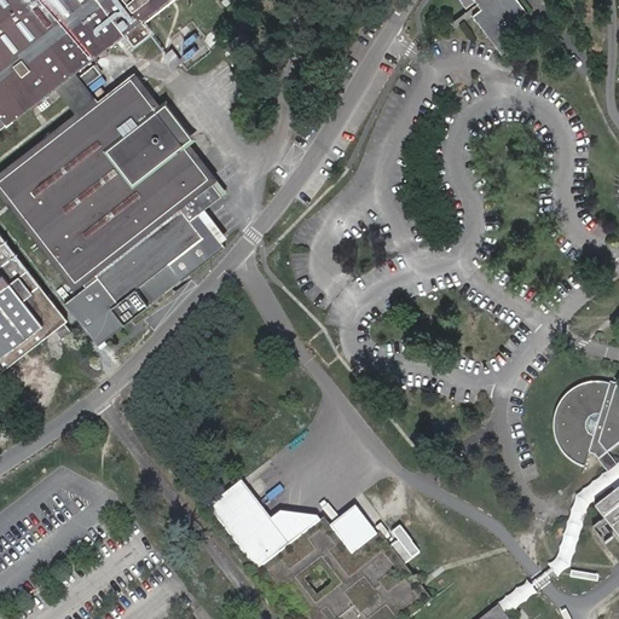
[(140,21),(167,0),(0,0),(0,116),(6,123),(6,125),(56,87),(67,100),(84,87),(73,73),(123,34),(132,46),(150,33),(140,21)]
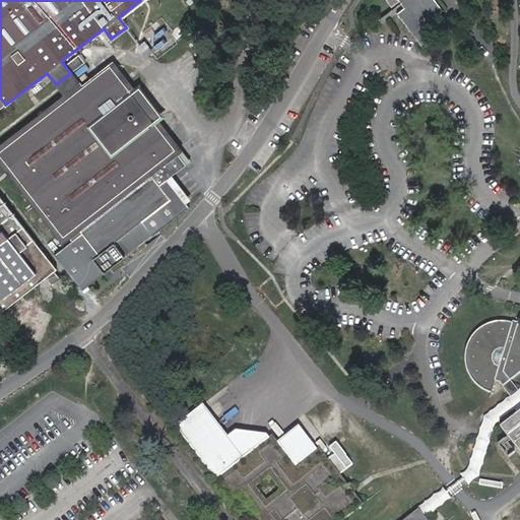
[(386,0),(394,9),(401,4),(406,10),(399,15),(426,51),(434,44),(433,42),(436,40),(425,24),(434,17),(435,20),(446,12),(437,0),(386,0)]
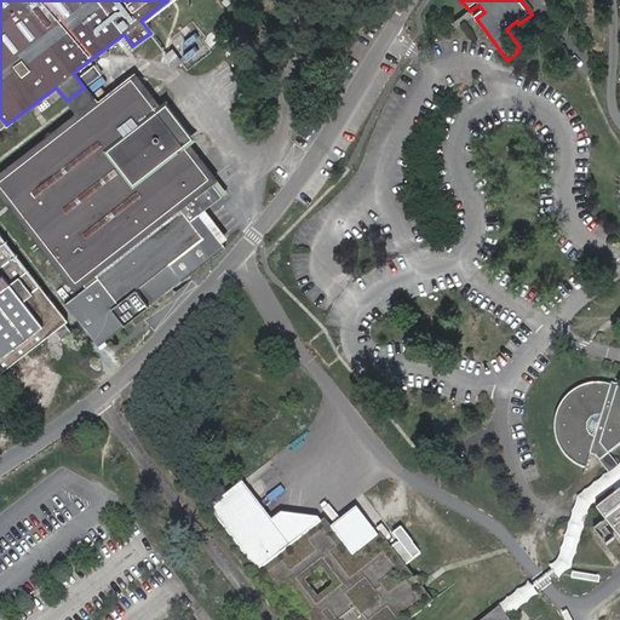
[(174,68),(184,61),(174,47),(165,56),(174,68)]
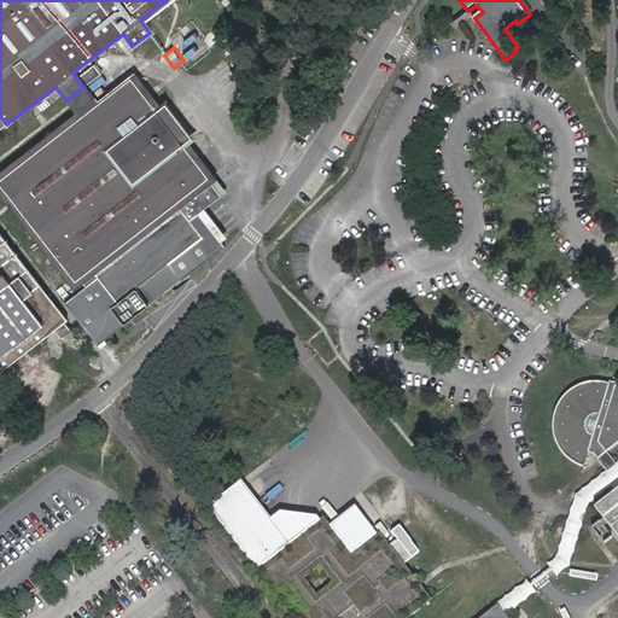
[(83,285),(63,301),(95,343),(223,245),(197,211),(221,193),(208,176),(181,144),(174,150),(150,116),(157,111),(132,77),(97,104),(80,117),(0,176),(0,184),(73,279),(77,277),(83,285)]
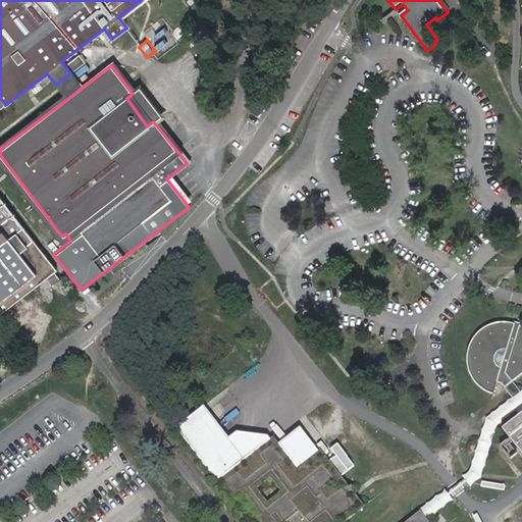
[(82,88),(70,73),(56,85),(67,99),(82,88)]
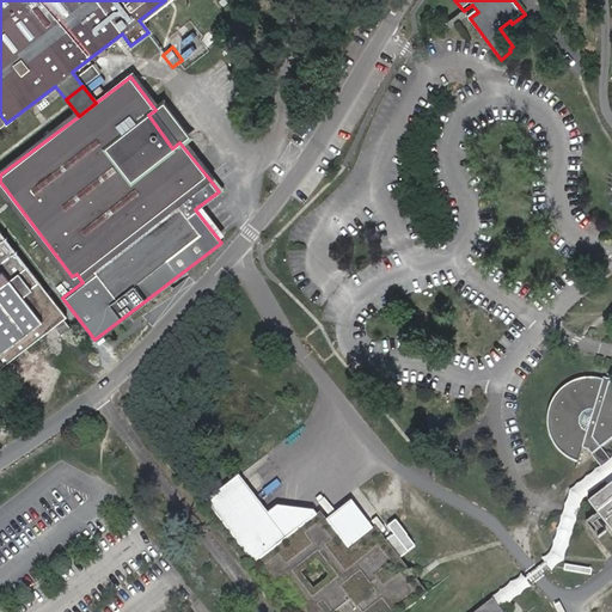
[(164,103),(155,110),(148,115),(172,148),(179,142),(188,135),(164,103)]
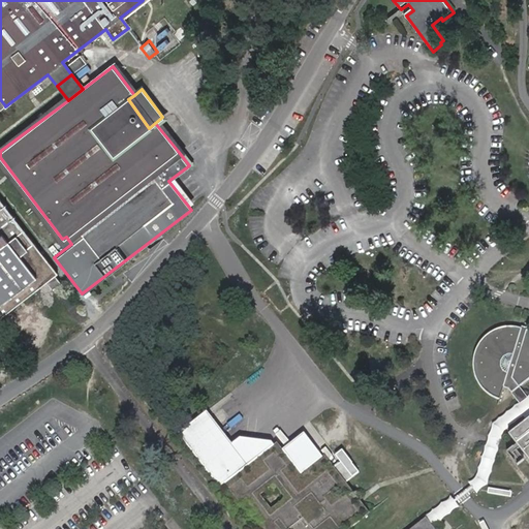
[(0,198),(0,109),(5,105),(0,99),(0,320),(48,283),(51,287),(60,280),(57,276),(59,274),(0,198)]
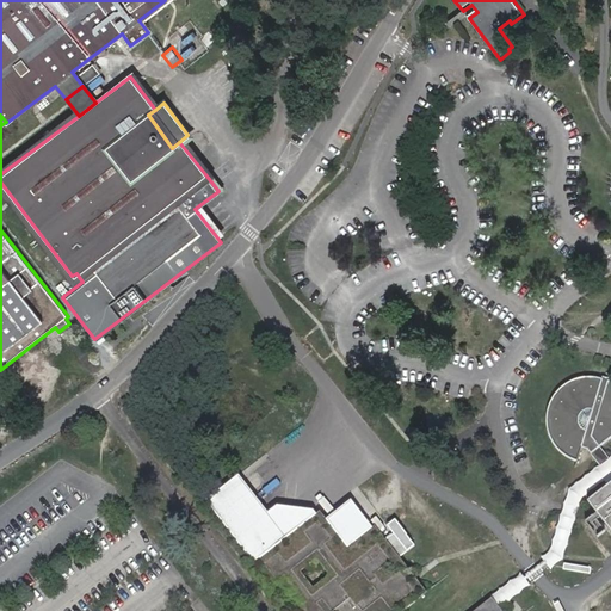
[(574,372),(553,389),(543,407),(550,446),(578,466),(610,438),(610,374),(604,371),(574,372)]
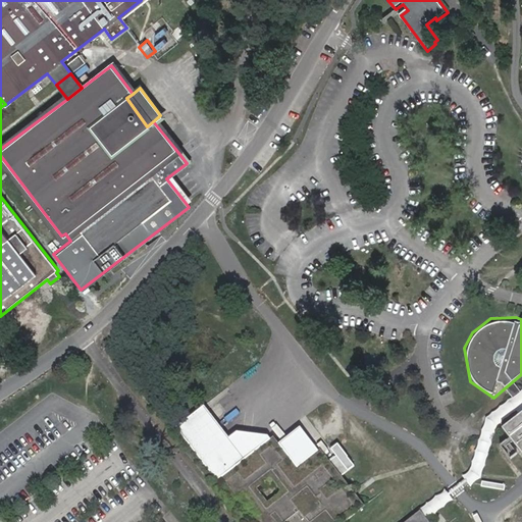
[(521,401),(521,393),(489,418),(471,468),(401,521),(414,521),(479,471),(497,422),(521,401)]
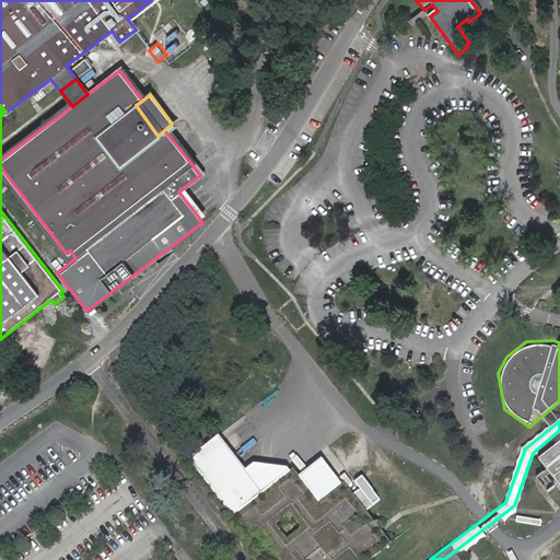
[(559,440),(538,457),(559,485),(559,440)]
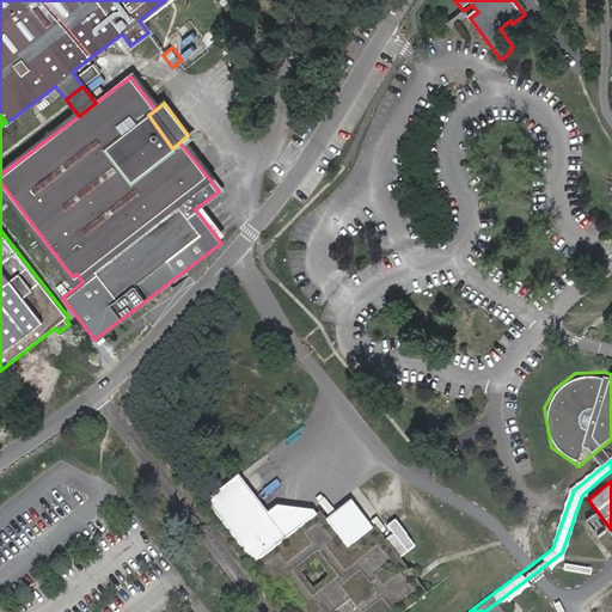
[(255,560),(280,540),(251,503),(226,522),(255,560)]
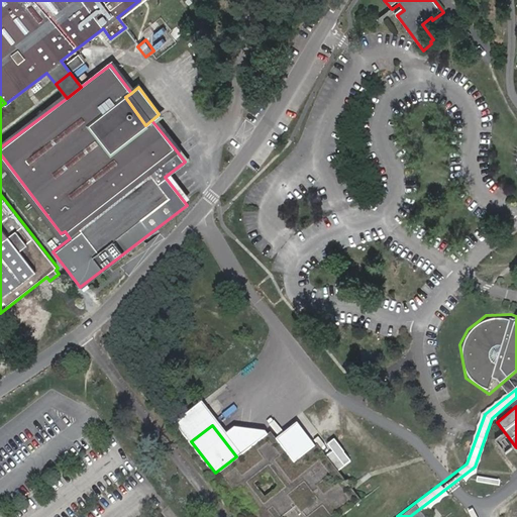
[(298,429),(282,441),(296,460),(312,448),(298,429)]
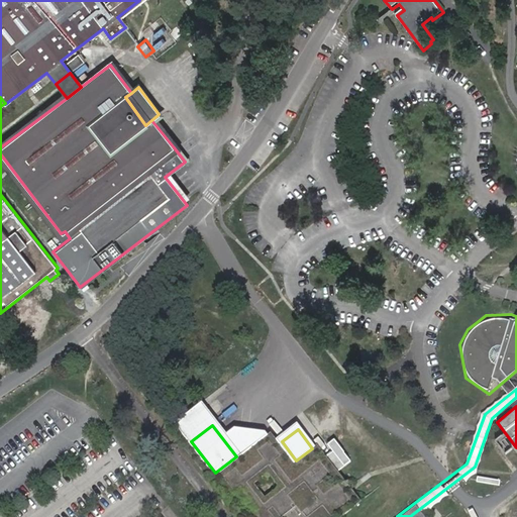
[(268,432),(222,475),(235,490),(239,487),(257,506),(268,497),(253,482),(286,452),(268,432)]
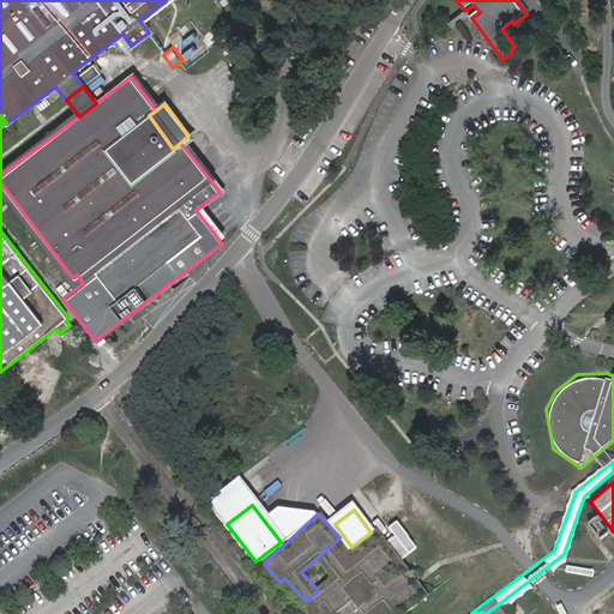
[(596,517),(589,523),(601,539),(608,533),(596,517)]
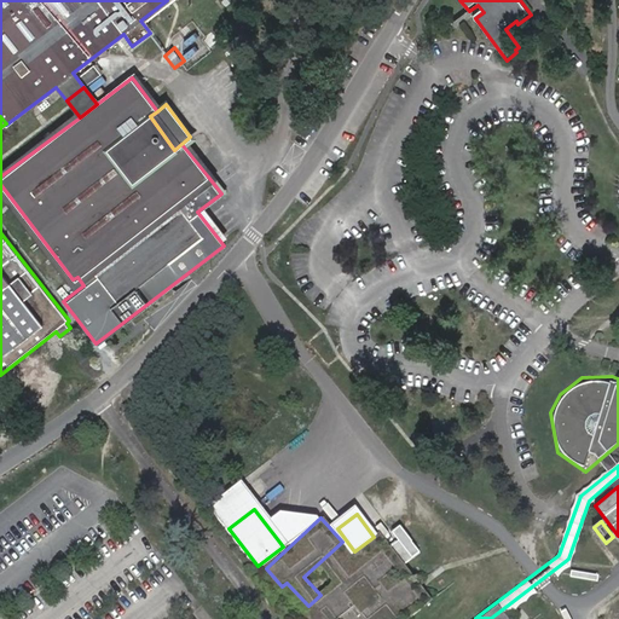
[(404,524),(394,531),(399,538),(393,543),(408,562),(423,550),(404,524)]
